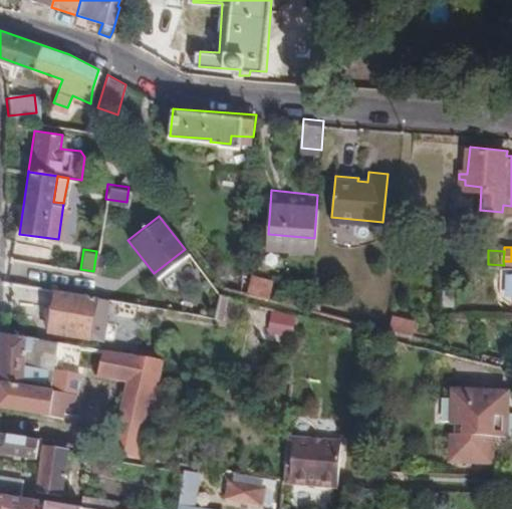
[(444,271),(441,302),(451,303),(454,273),(444,271)]
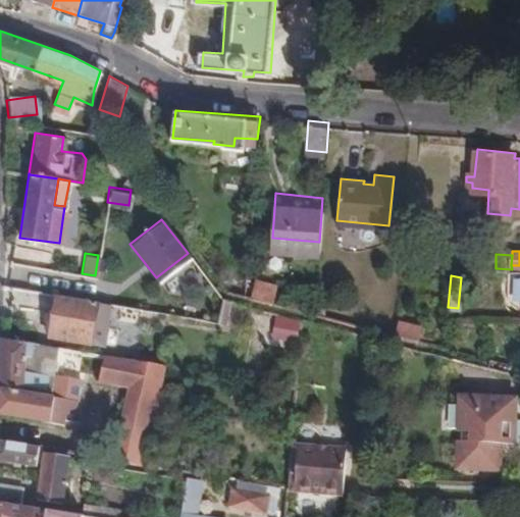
[(251,298),(270,303),(275,283),(256,277),(251,298)]
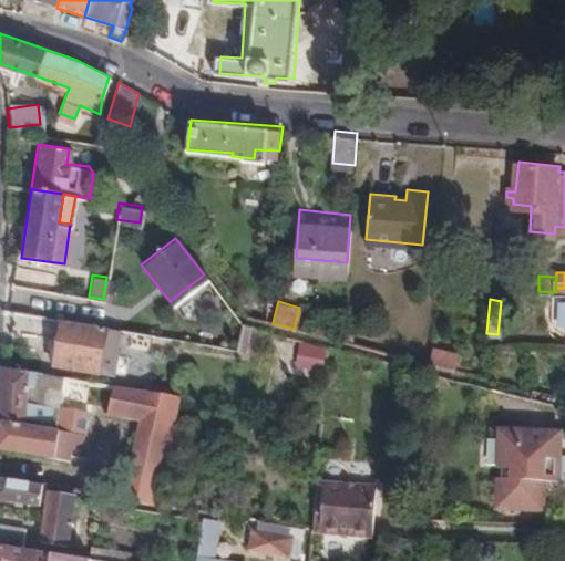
[(116,326),(114,325),(63,317),(59,342),(53,341),(50,344),(45,351),(49,359),(55,359),(54,363),(110,373),(116,326)]
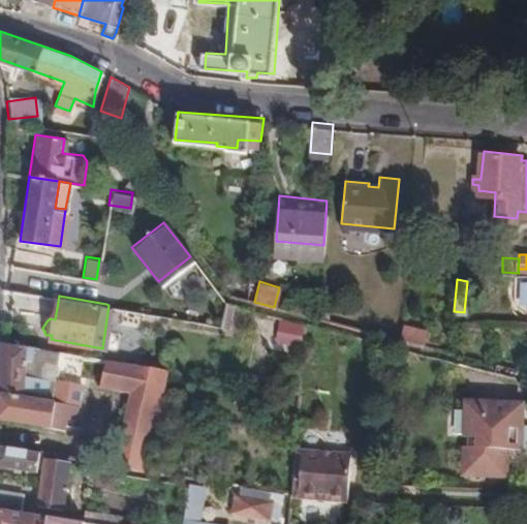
[(282,346),(299,347),(301,320),(283,315),(282,346)]
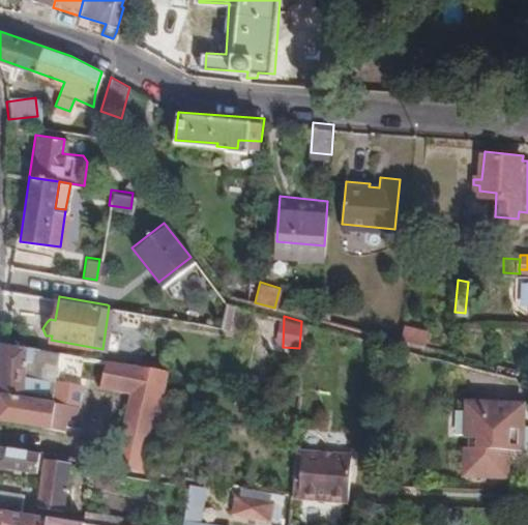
[(404,324),(400,339),(422,345),(428,330),(404,324)]
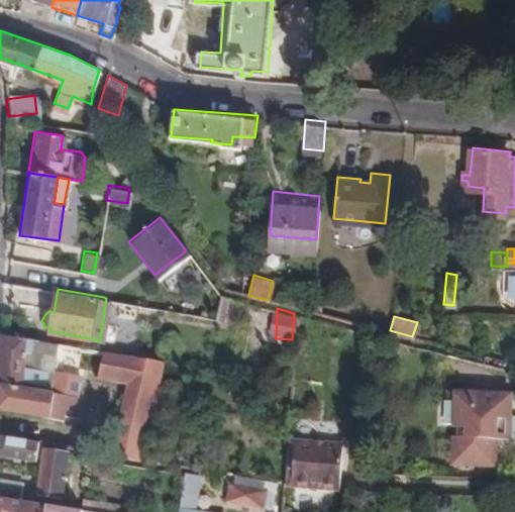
[(0,382),(52,392),(58,343),(0,334),(0,382)]
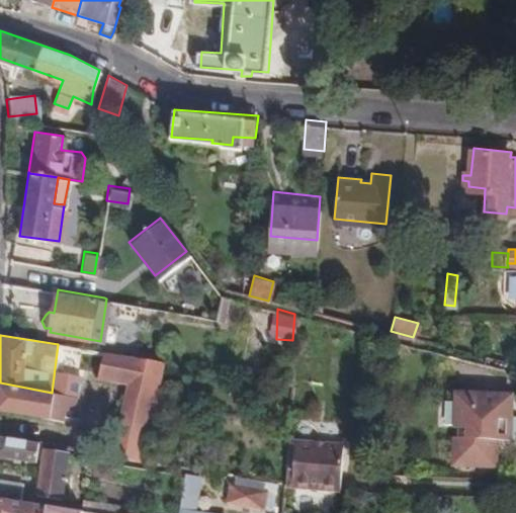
[(158,360),(97,350),(94,349),(91,367),(98,369),(97,376),(130,381),(122,425),(148,429),(151,410),(159,411),(160,402),(153,401),(158,360)]
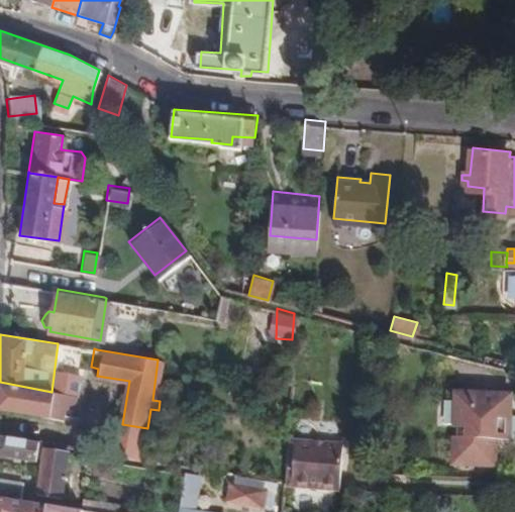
[(52,392),(0,382),(0,408),(64,419),(69,395),(64,394),(52,392)]
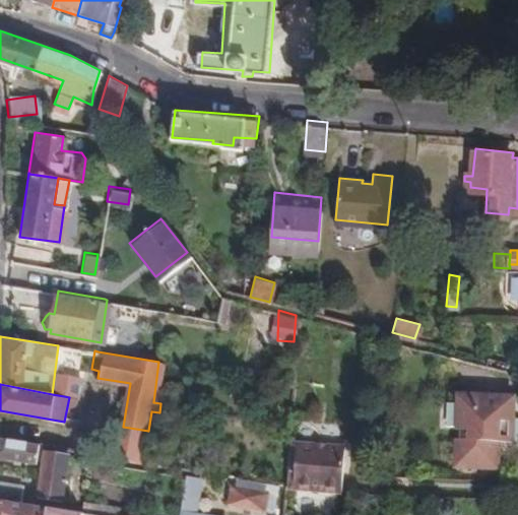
[(512,393),(482,392),(482,400),(454,399),(453,427),(457,428),(457,437),(453,437),(452,463),(470,464),(472,466),(496,467),(497,447),(494,446),(494,440),(510,440),(512,393)]
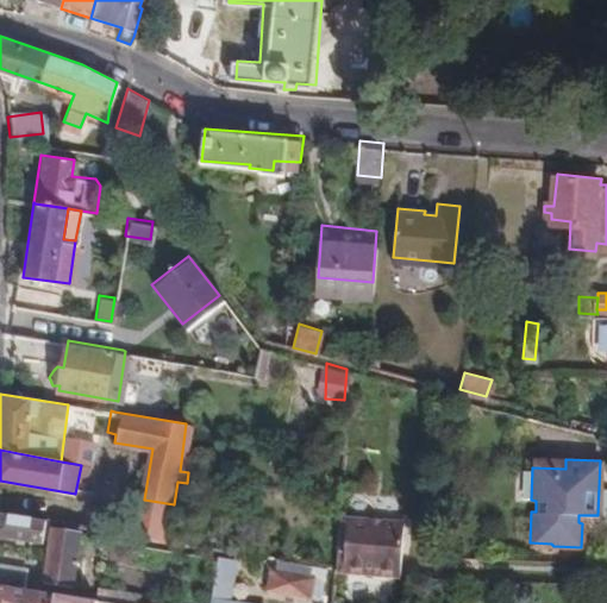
[(171,517),(174,504),(144,500),(141,520),(139,535),(167,540),(171,517)]
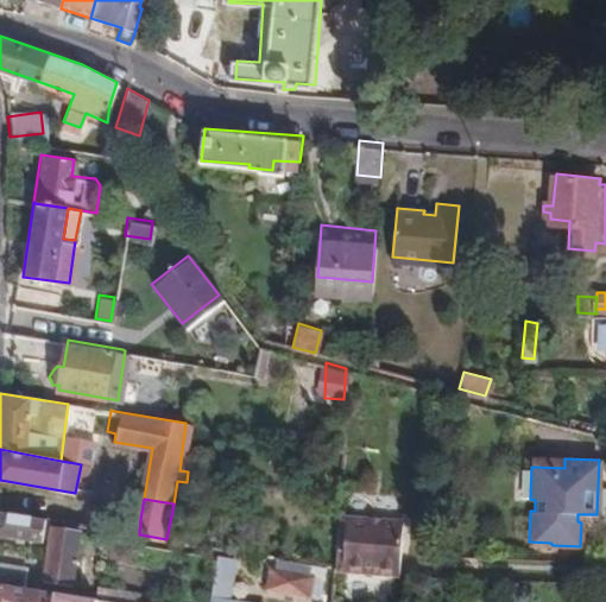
[(0,532),(42,539),(45,517),(0,509),(0,532)]
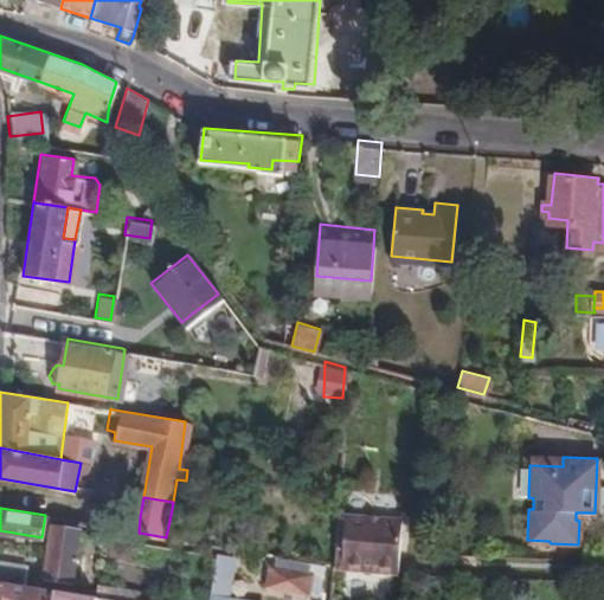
[(399,520),(335,514),(332,560),(332,565),(396,569),(399,520)]
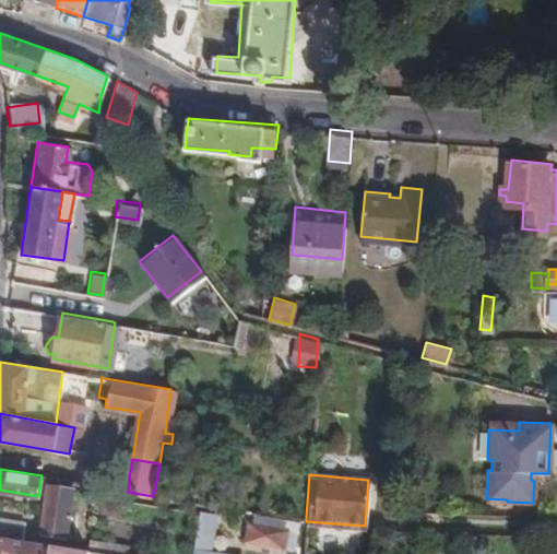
[(167,498),(168,496),(170,478),(157,475),(153,496),(167,498)]
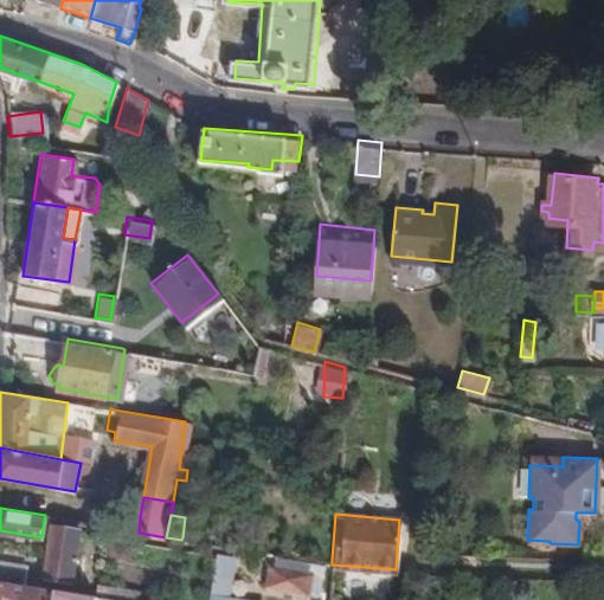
[(75,555),(77,531),(78,523),(50,520),(46,544),(40,578),(84,584),(89,559),(75,555)]
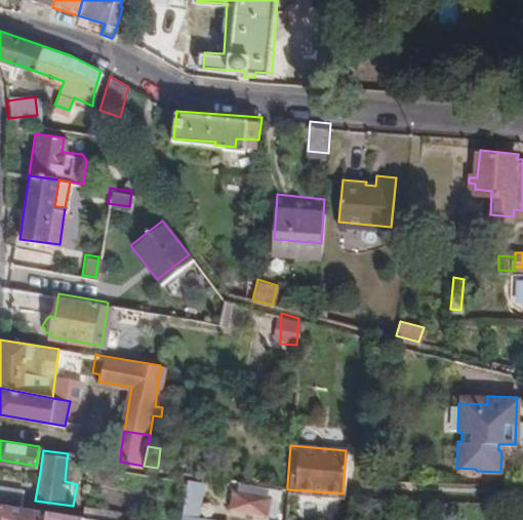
[(228,519),(229,518),(192,511),(196,481),(187,479),(180,519),(228,519)]
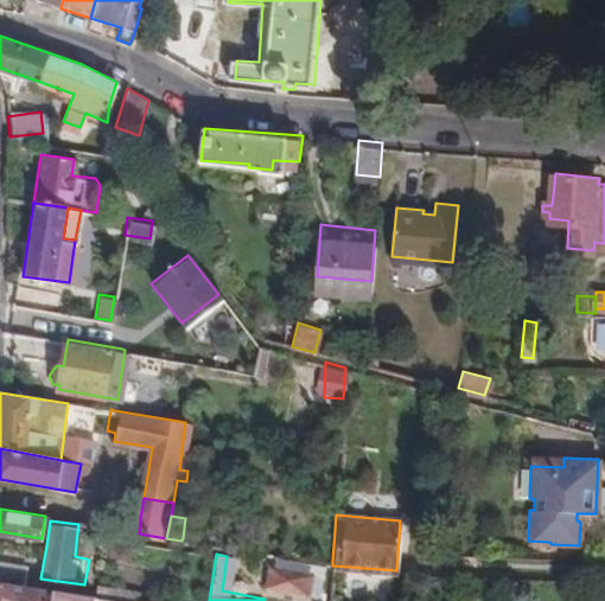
[(0,581),(12,584),(14,567),(0,563),(0,581)]
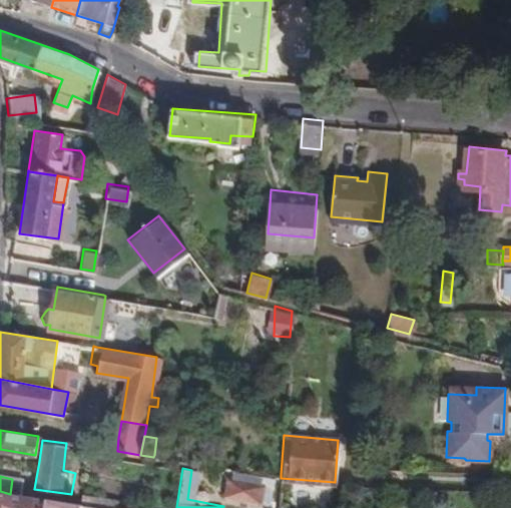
[(261,481),(228,476),(226,492),(258,497),(261,481)]
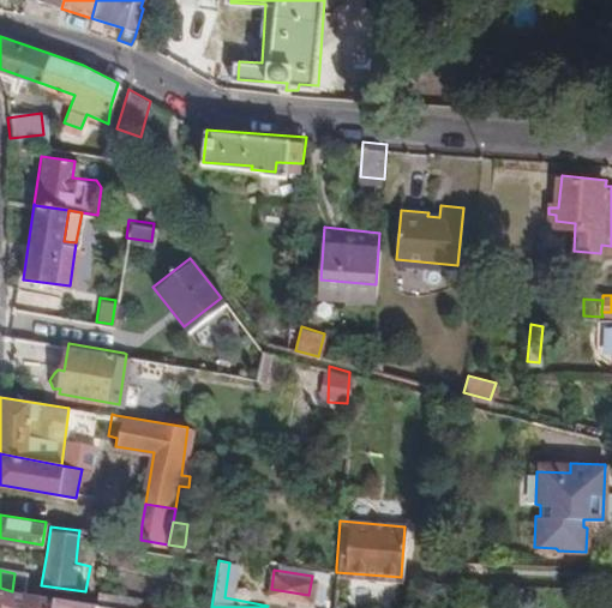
[(0,607),(124,607),(12,591),(0,588),(0,607)]
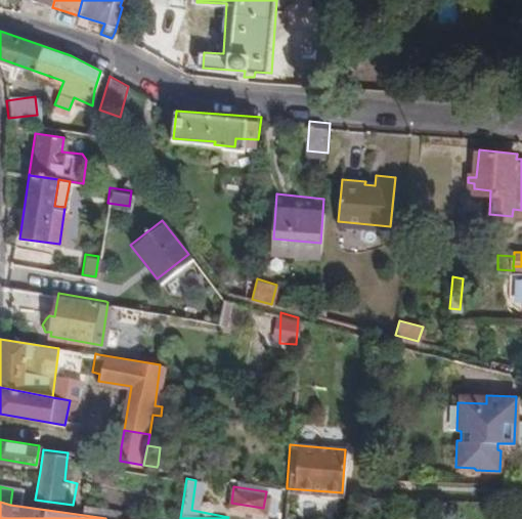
All buildings are outlined.
